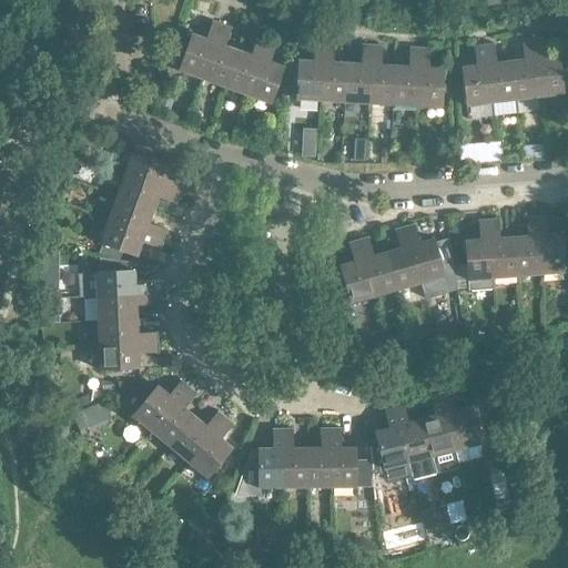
[(223,24),(213,21),(206,40),(192,36),(179,72),(203,80),(223,24)]
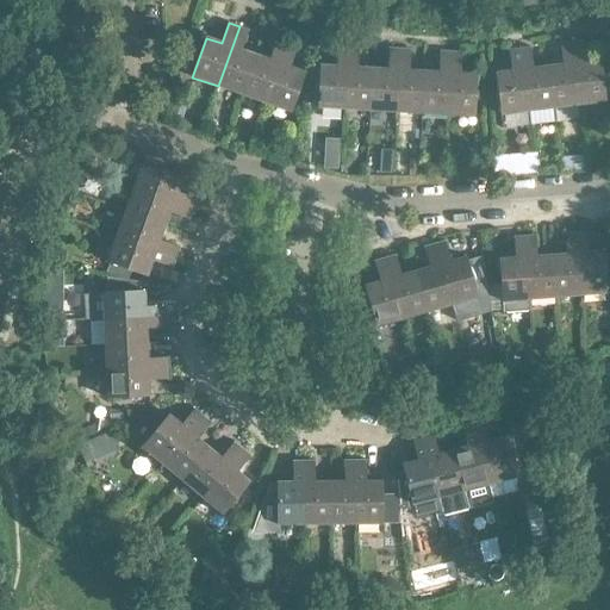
[(249,31),(240,26),(218,86),(242,95),(256,56),(242,50),(249,31)]
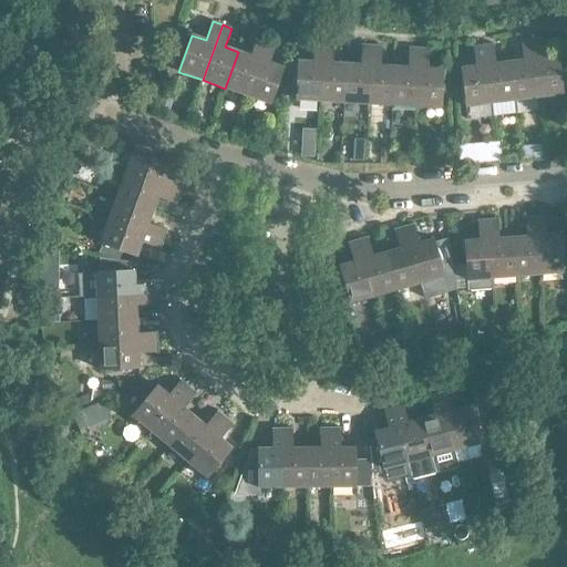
[(544,55),(540,37),(531,38),(539,95),(563,92),(557,54),(544,55)]
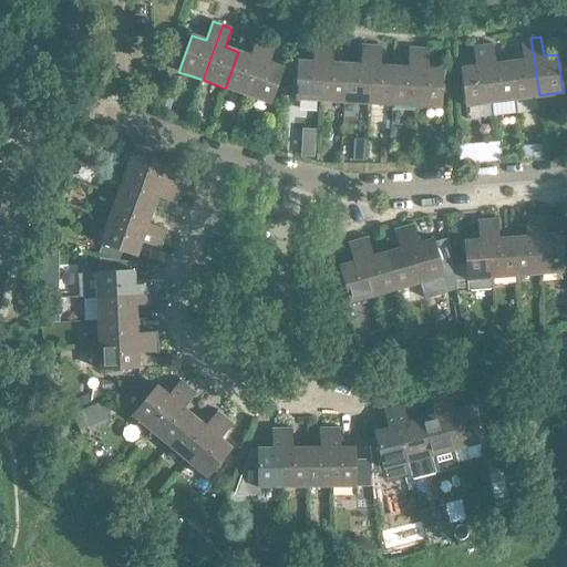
[(238,52),(225,89),(247,96),(267,41),(258,38),(251,57),(238,52)]
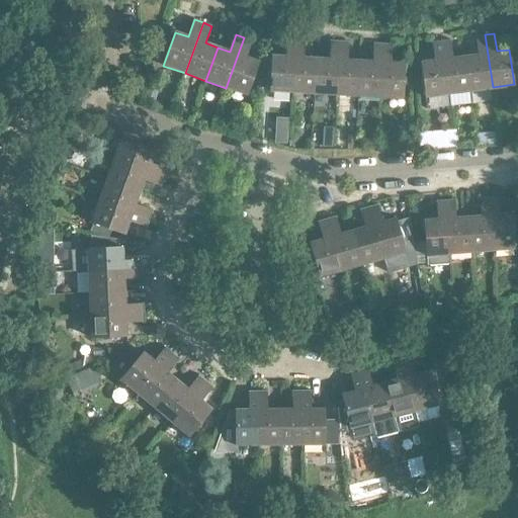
[(485,34),(476,35),(479,54),(465,56),(470,90),(493,87),(485,34)]
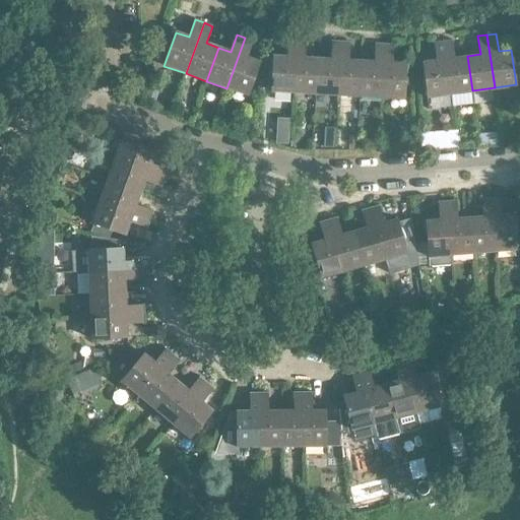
[(247,58),(253,41),(245,38),(226,88),(248,95),(259,62),(247,58)]
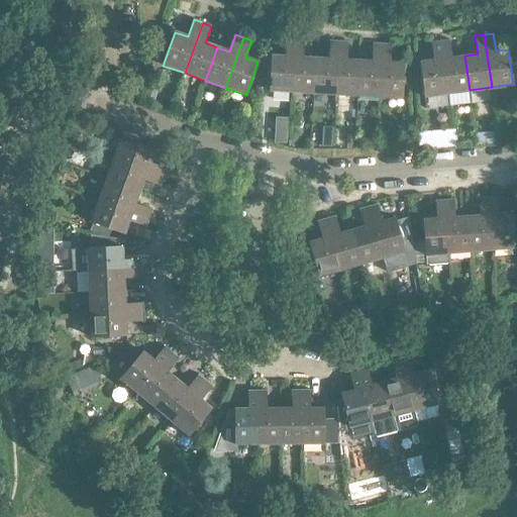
[(272,56),(270,91),(293,92),(296,39),(287,38),(285,57),(275,56),(272,56)]
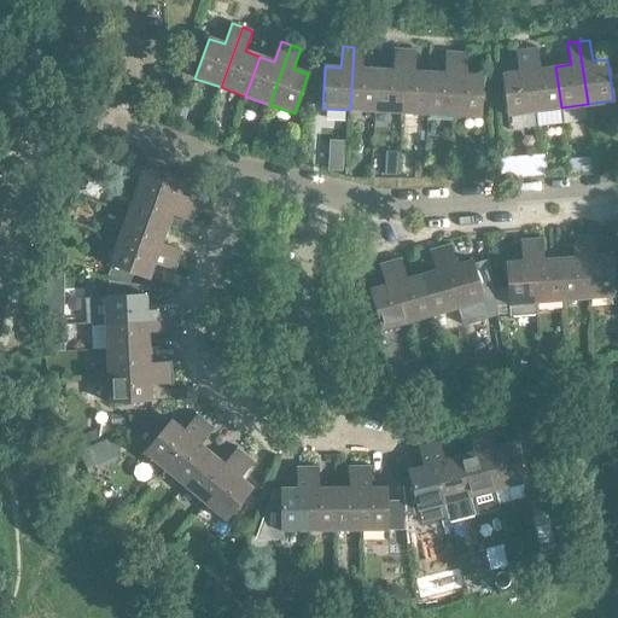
[(365,47),(354,47),(350,110),(375,112),(378,69),(363,68),(365,47)]
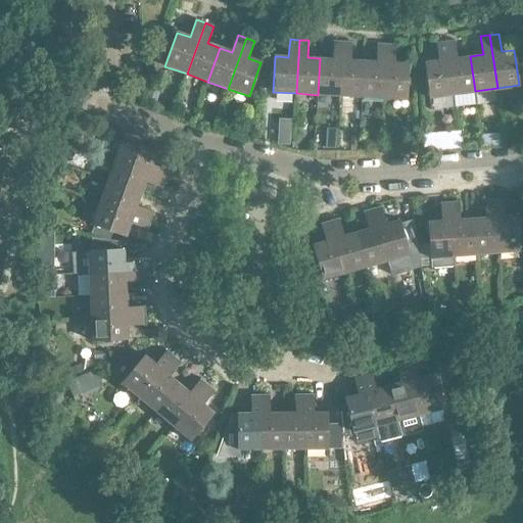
[(457,58),(454,40),(444,41),(453,95),(475,91),(470,56),(457,58)]
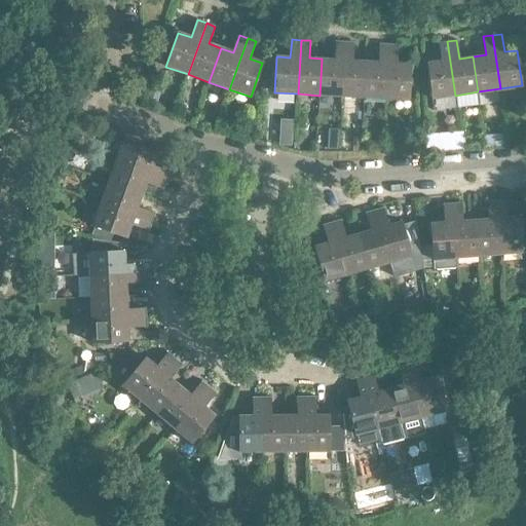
[(438,43),(441,61),(426,63),(431,99),(455,96),(447,41),(438,43)]
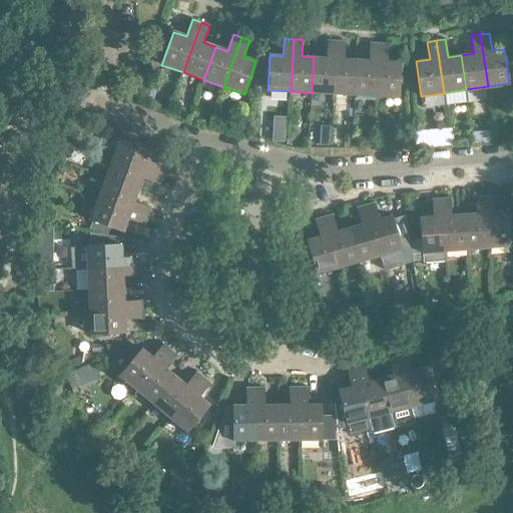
[(312,93),(334,94),(336,41),(327,41),(327,58),(314,57),(312,93)]
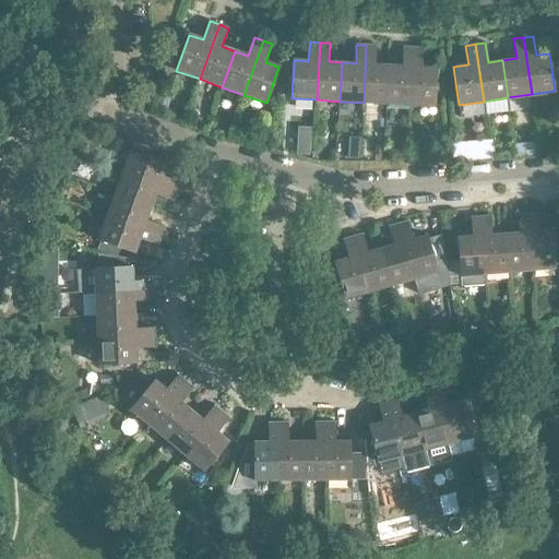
[(364,103),(387,104),(389,66),(375,64),(376,46),(366,45),(364,103)]
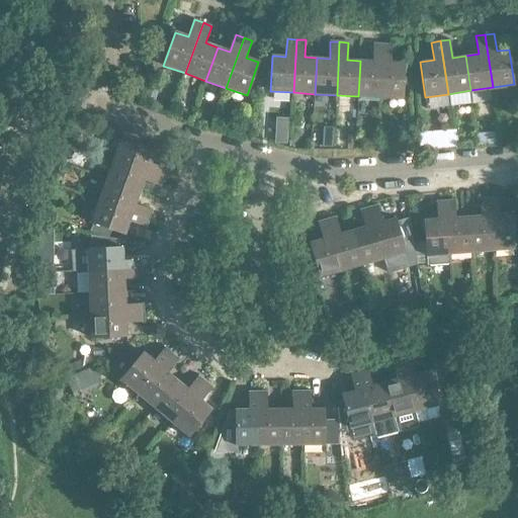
[(373,61),(360,61),(358,96),(380,97),(382,45),(373,44),(373,61)]
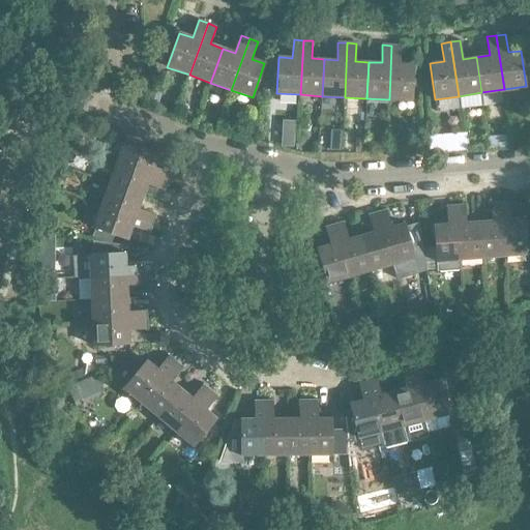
[(401,63),(402,46),(391,46),(389,99),(411,101),(413,64),(401,63)]
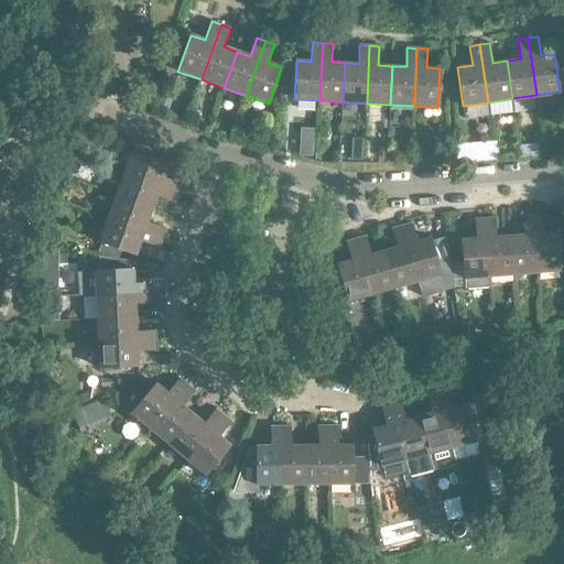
[(183,110),(187,97),(176,93),(171,106),(183,110)]
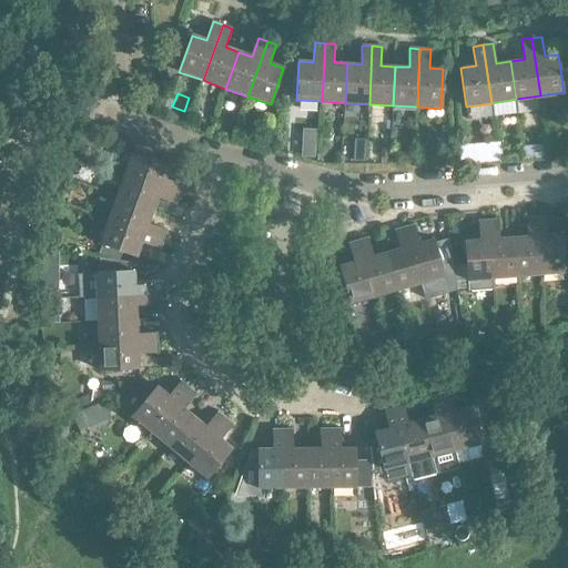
[(404,138),(404,149),(414,149),(414,138),(404,138)]
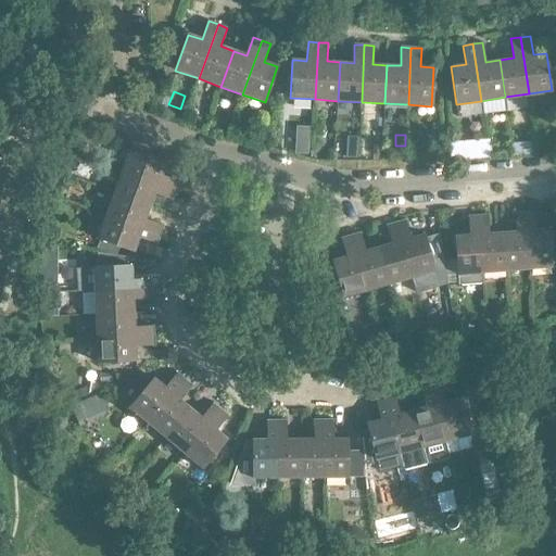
[(489,140),(467,142),(468,159),(490,158),(489,140)]
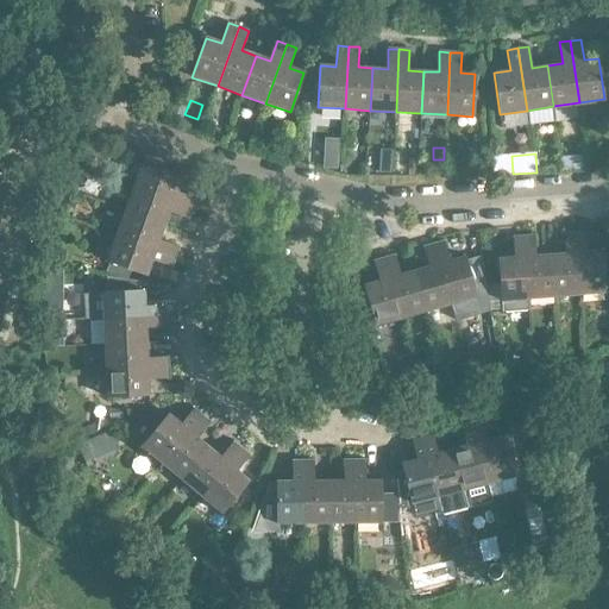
[(337,169),(338,157),(324,156),(322,168),(337,169)]
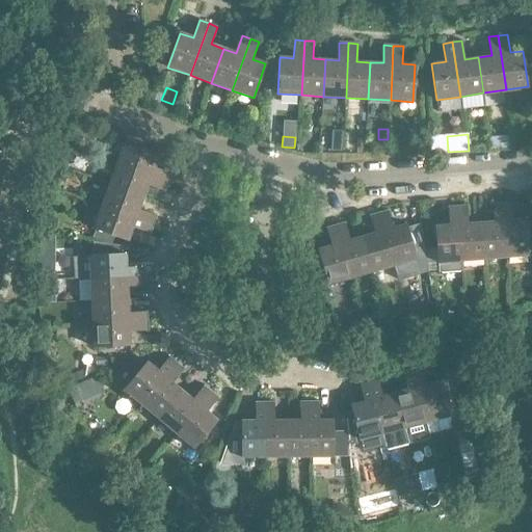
[(365,150),(373,151),(374,141),(366,140),(365,150)]
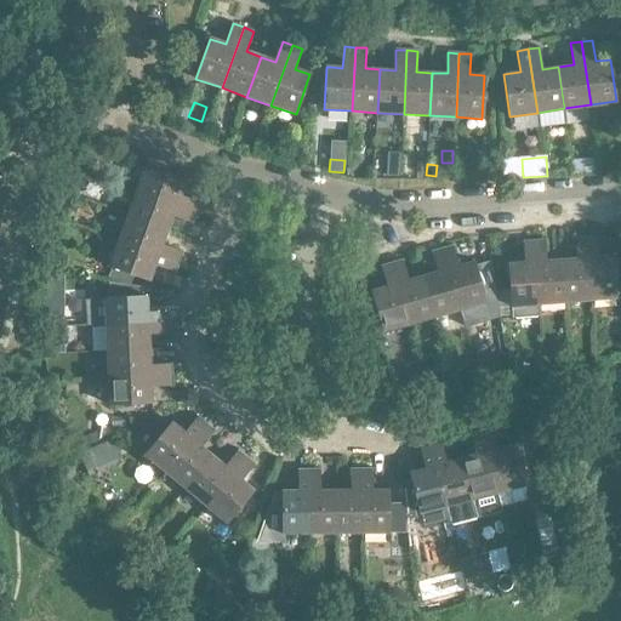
[(186,180),(146,165),(136,192),(198,212),(201,203),(181,195),(186,180)]
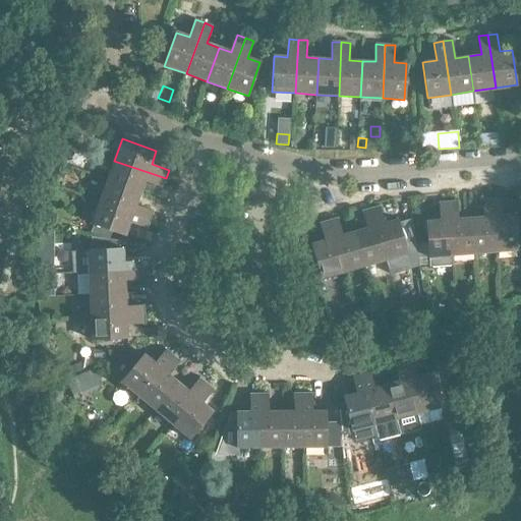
[(335,148),(335,139),(324,138),(324,148),(335,148)]
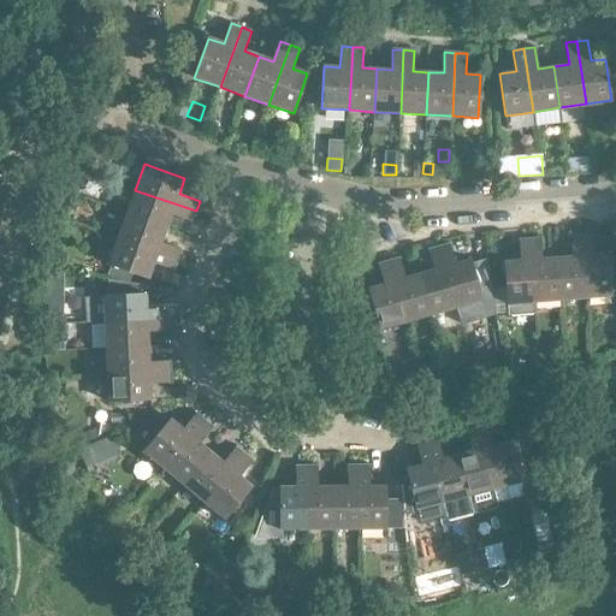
[(193,221),(196,211),(135,190),(126,214),(166,229),(172,214),(193,221)]
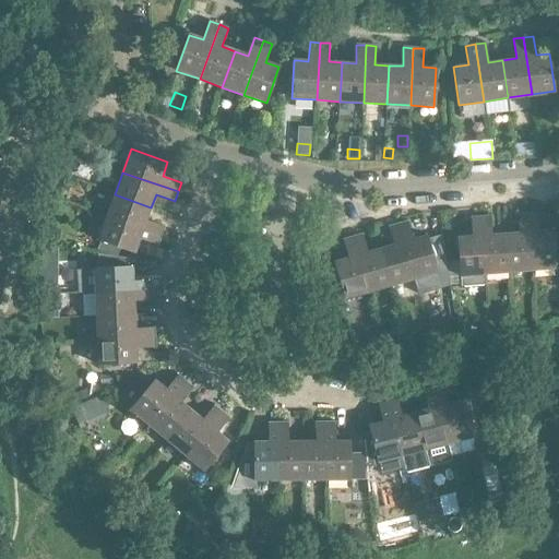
[(146,221),(151,207),(115,194),(106,217),(162,237),(165,227),(146,221)]
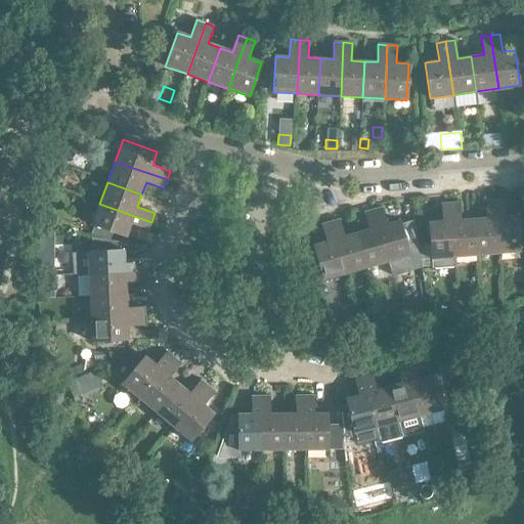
[(499,253),(495,199),(486,200),(487,218),(474,219),(477,254),(499,253)]
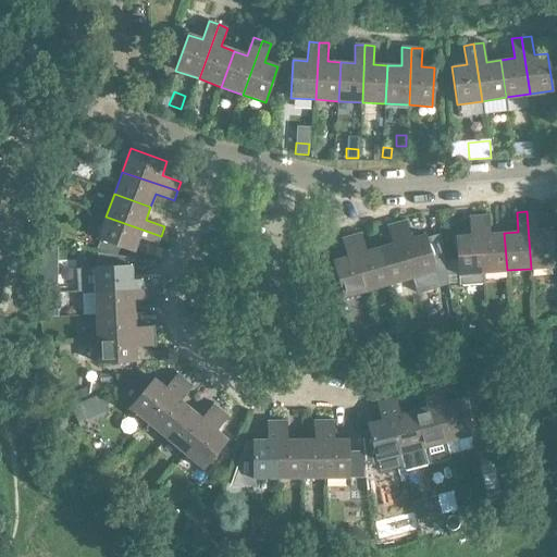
[(536,211),(527,211),(531,269),(554,267),(552,230),(537,230),(536,211)]
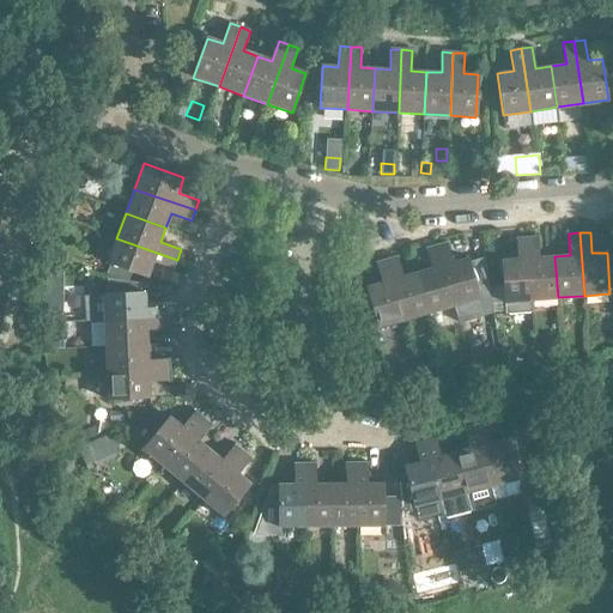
[(558,297),(554,256),(539,258),(538,236),(527,237),(532,299),(558,297)]
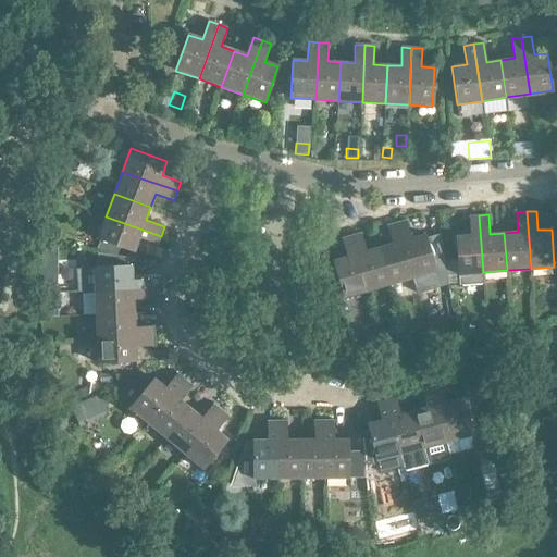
[(469,215),(470,235),(455,236),(458,274),(483,272),(479,215),(469,215)]
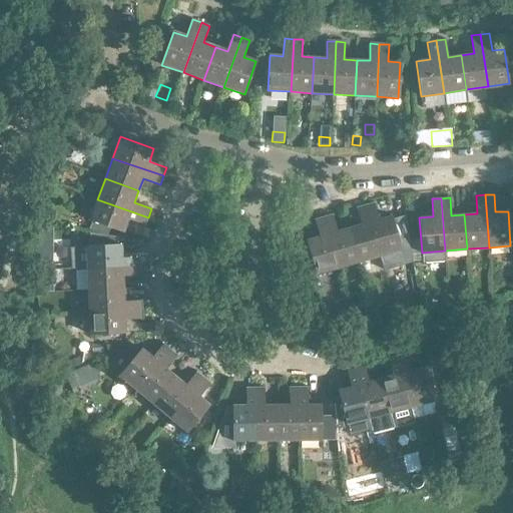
[(148,217),(97,199),(90,219),(124,231),(128,219),(145,225),(148,217)]
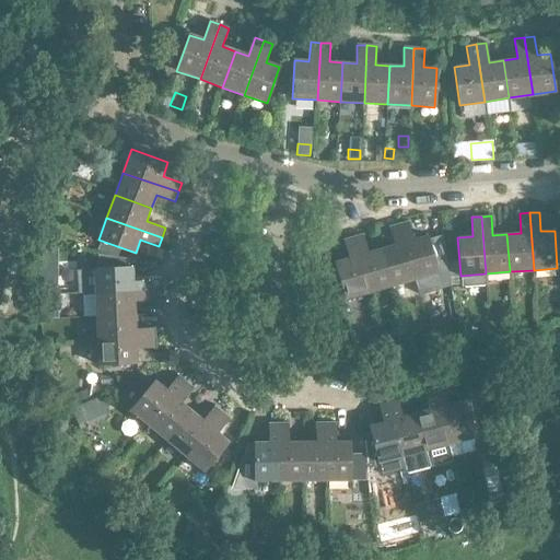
[(408,221),(399,224),(415,279),(439,271),(428,235),(413,240),(408,221)]
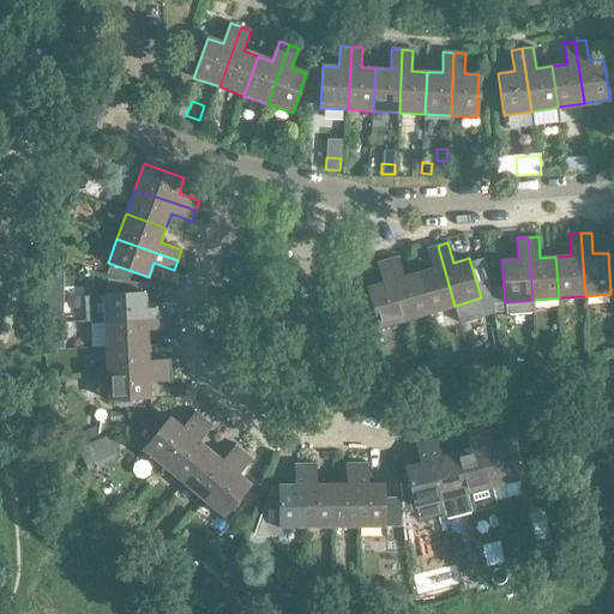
[(433,269),(419,272),(431,313),(455,306),(438,246),(427,248),(433,269)]
